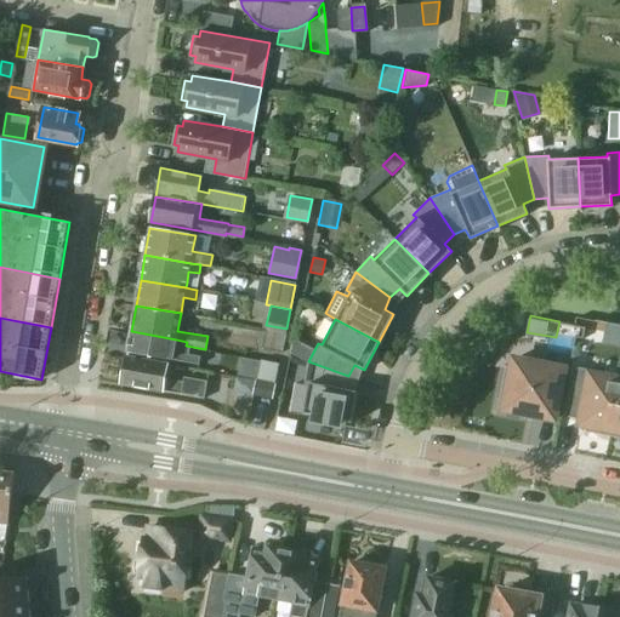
[(131,331),(128,350),(197,363),(198,355),(185,353),(186,346),(187,342),(176,340),(131,331)]
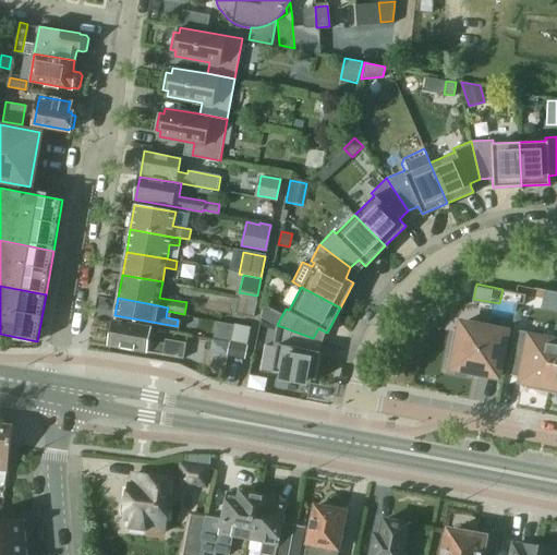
[(253,318),(256,302),(238,298),(234,314),(253,318)]
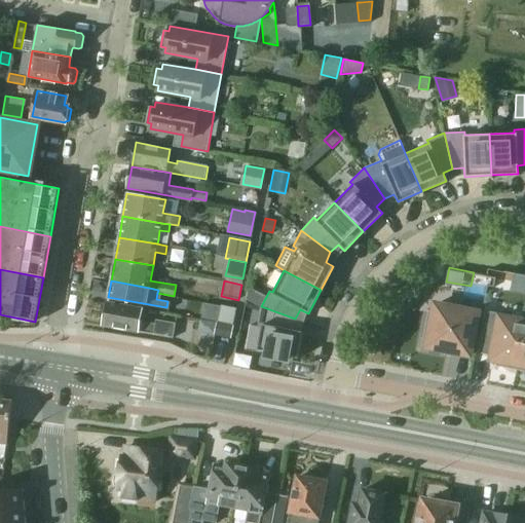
[(107,301),(103,325),(142,331),(142,330),(173,335),(176,322),(157,318),(156,323),(140,320),(142,307),(107,301)]
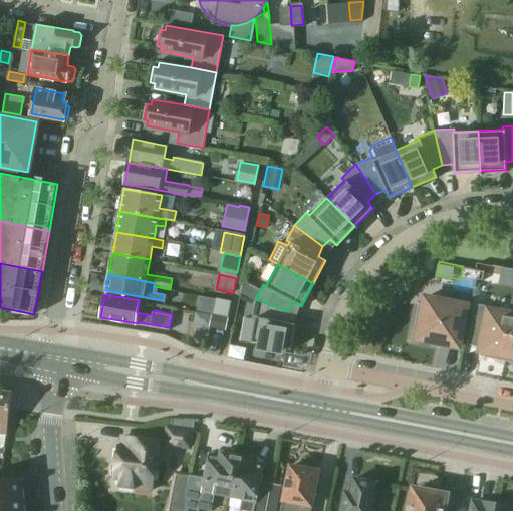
[(418,330),(416,338),(458,346),(466,304),(424,296),(422,305),(419,304),(414,329),(418,330)]
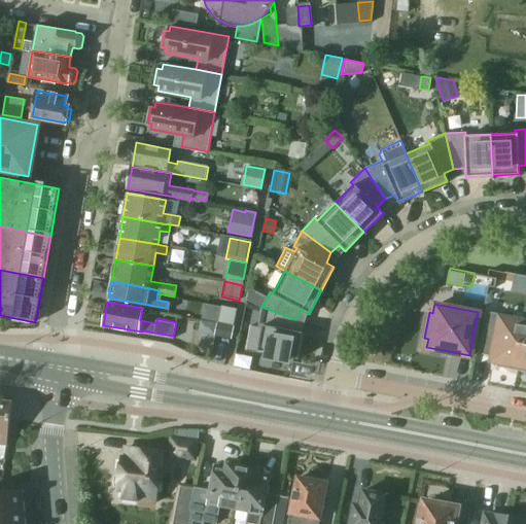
[(217,319),(233,322),(236,307),(220,305),(217,319)]
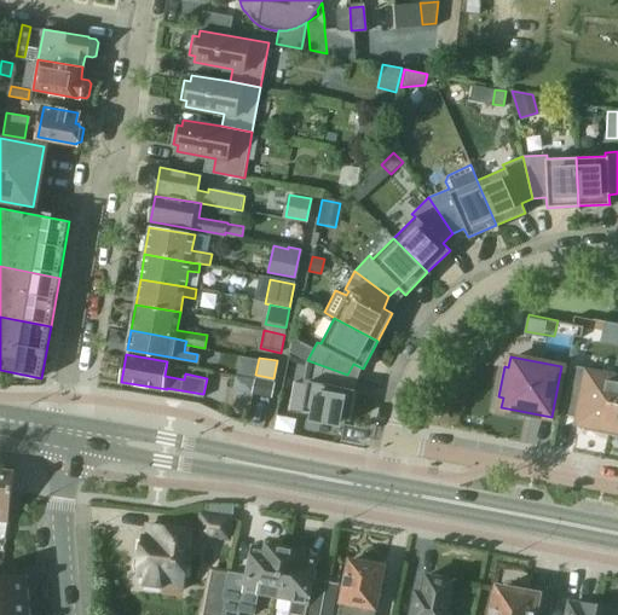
[(294,379),(288,408),(311,413),(311,418),(340,423),(340,418),(350,421),(356,389),(345,388),(347,375),(307,360),(302,382),(294,379)]
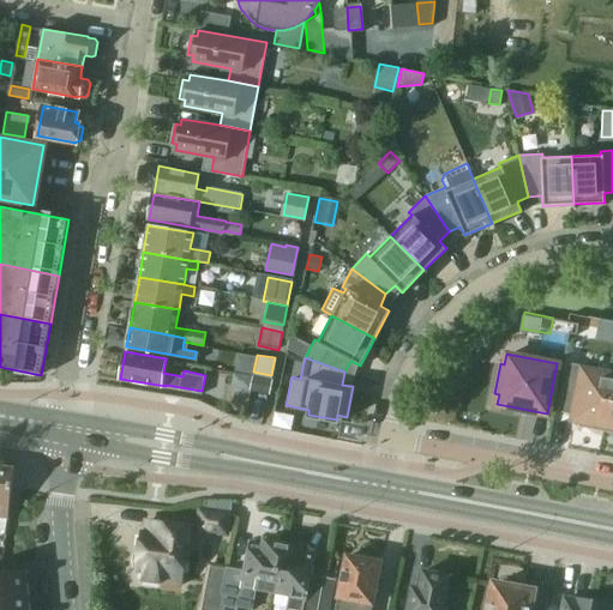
[(578,424),(601,429),(612,374),(583,369),(584,364),(569,362),(560,405),(575,408),(572,418),(580,420),(578,424)]
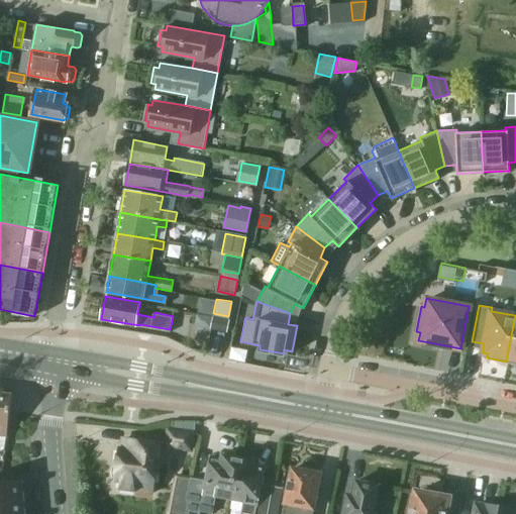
[(212,315),(210,328),(225,331),(228,318),(213,315),(212,315)]
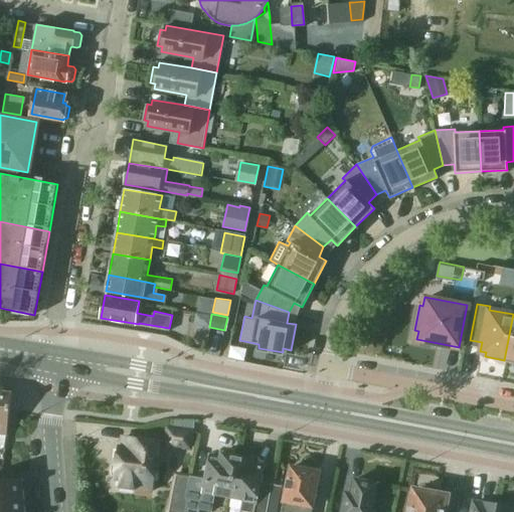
[(513,314),(504,360),(513,361),(513,314)]
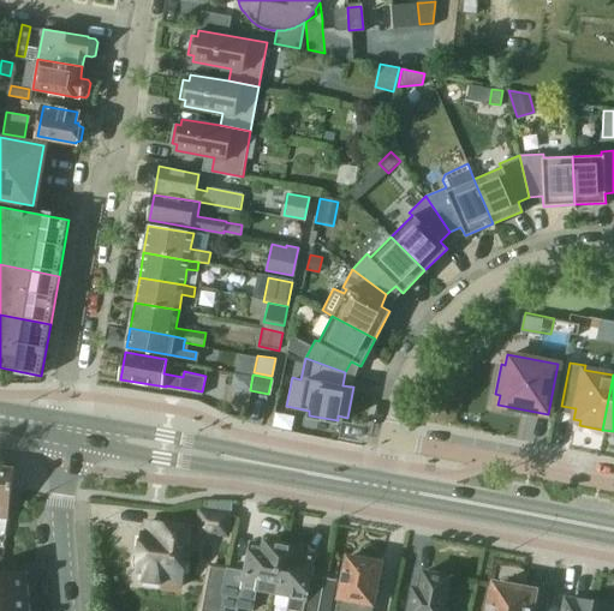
[(0,532),(4,533),(6,517),(9,519),(16,468),(0,465),(0,532)]
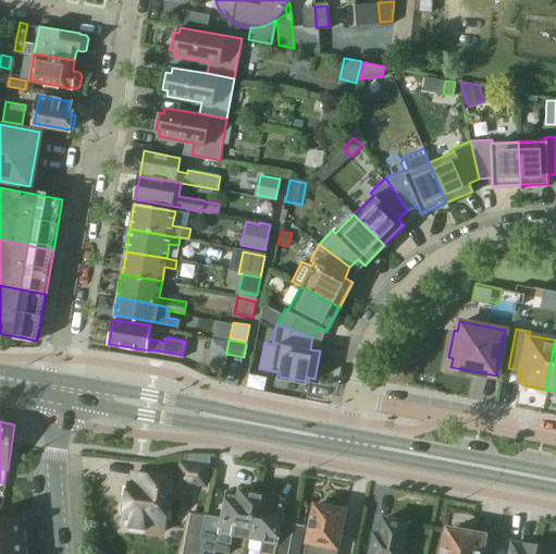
[(207,463),(182,459),(180,478),(205,481),(207,463)]
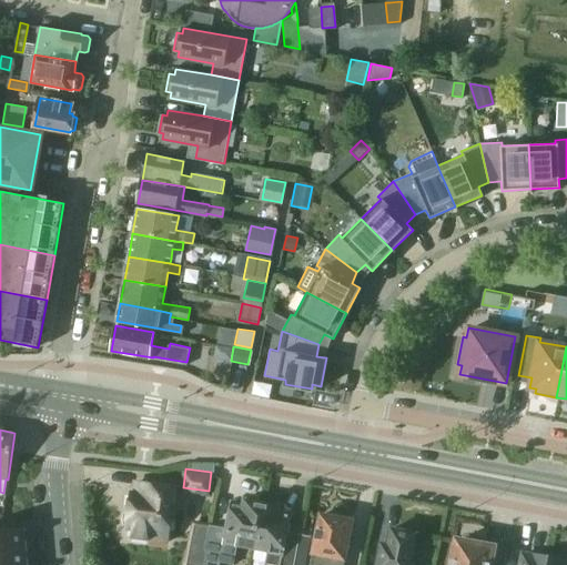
[(175,485),(139,481),(137,491),(131,490),(129,508),(125,508),(123,515),(124,522),(127,522),(125,526),(132,527),(131,535),(168,540),(175,485)]
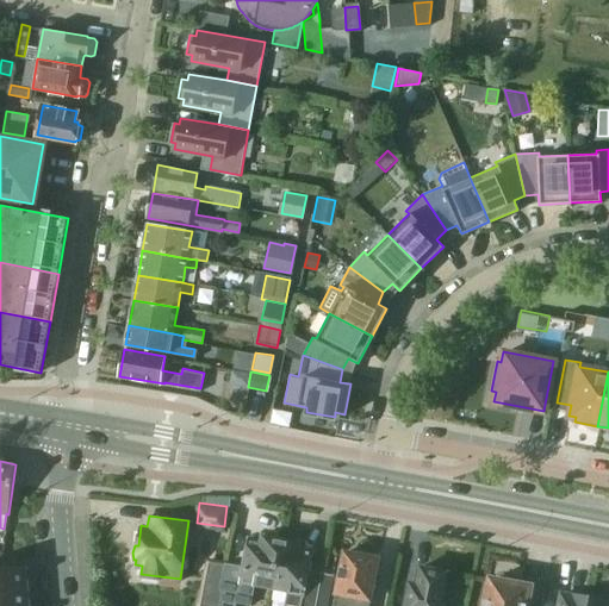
[(254,583),(272,587),(280,542),(278,541),(279,535),(263,531),(261,538),(250,536),(243,566),(224,562),(218,589),(221,591),(216,605),(234,605),(235,601),(249,605),(254,583)]
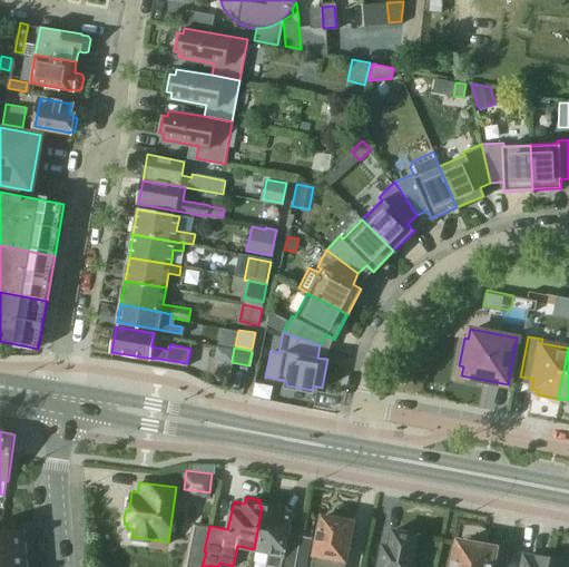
[(262,507),(254,549),(268,553),(266,564),(280,566),(278,566),(293,566),(300,536),(301,534),(286,530),(290,512),(280,510),(281,504),(267,501),(266,507),(262,507)]
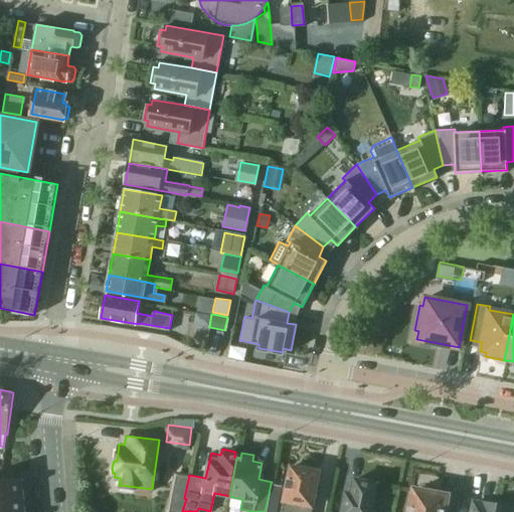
[(309,511),(311,504),(318,470),(291,464),(281,511),(309,511)]
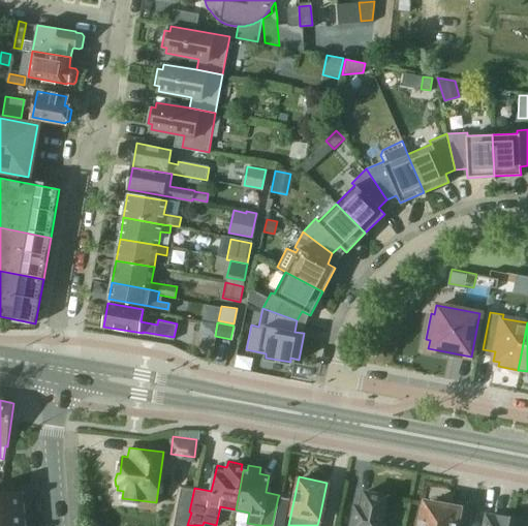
[(179,485),(169,525),(187,525),(191,513),(189,512),(194,488),(179,485)]
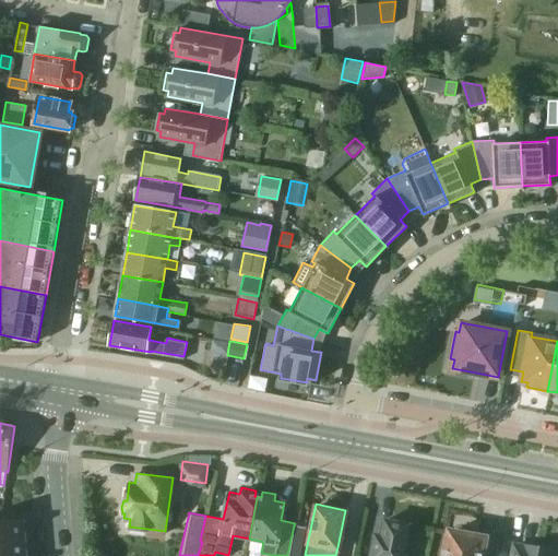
[(390,518),(384,517),(381,533),(375,532),(369,555),(402,555),(404,548),(405,546),(406,540),(408,540),(408,539),(405,537),(408,522),(404,521),(401,518),(393,516),(390,518)]
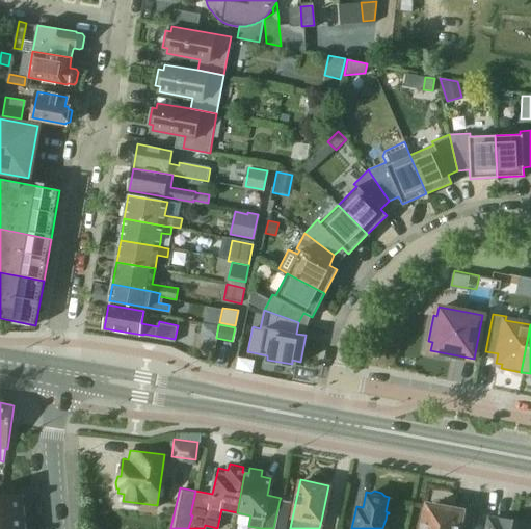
[(0,528),(23,528),(21,494),(0,495),(0,528)]
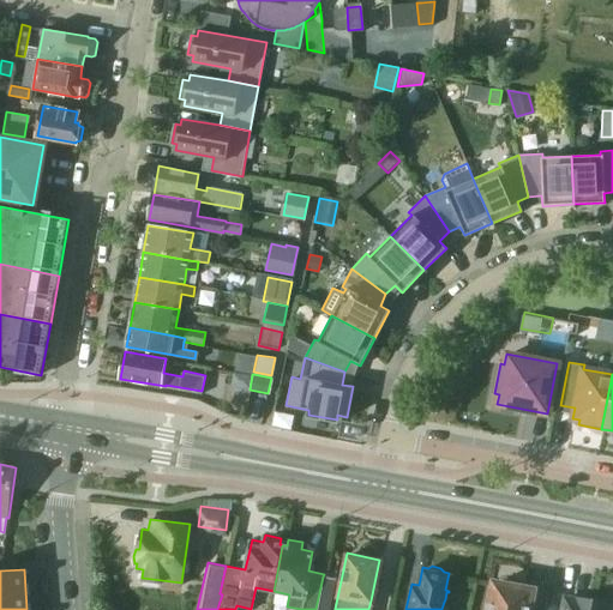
[(494,581),(487,609),(527,609),(528,605),(530,605),(533,593),(532,593),(532,589),(514,585),(515,580),(509,577),(504,575),(498,578),(497,581),(494,581)]
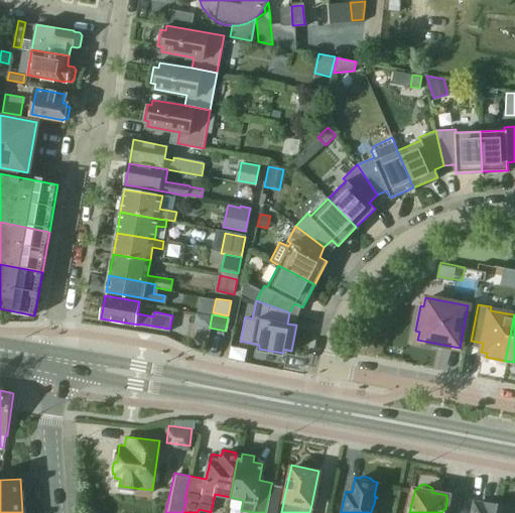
[(271,485),(265,512),(273,512),(279,487),(271,485)]
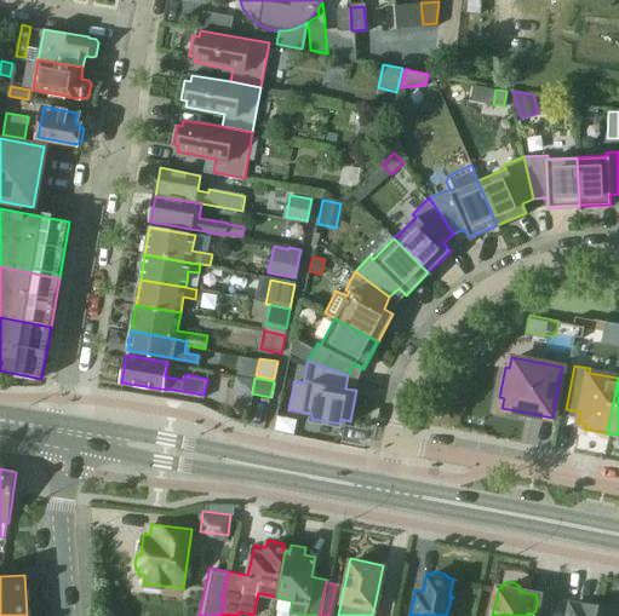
[(597,615),(601,602),(592,599),(586,603),(580,602),(580,603),(571,602),(567,615),(597,615)]
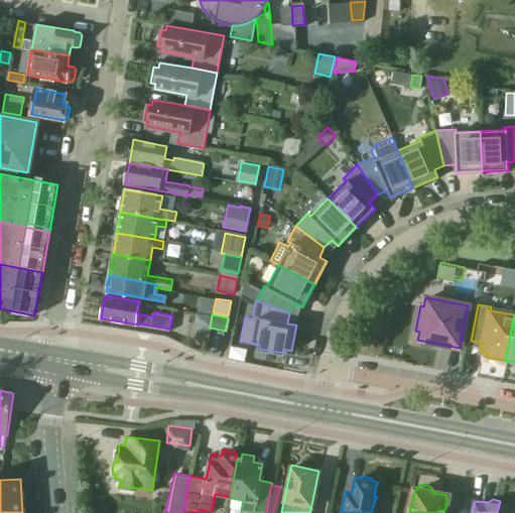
[(497,512),(514,512),(514,508),(514,507),(509,506),(506,502),(500,501),(497,512)]
